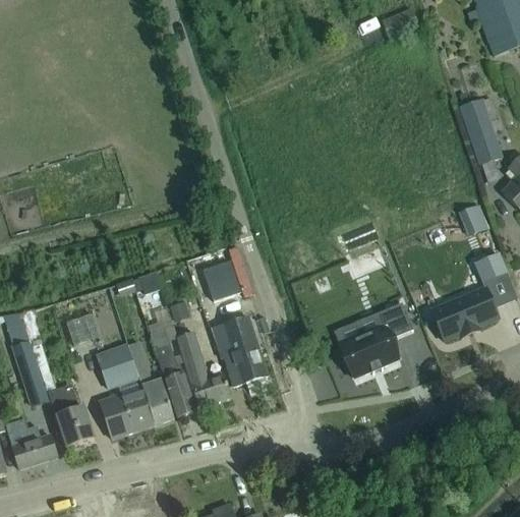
[(474,0),(495,55),(519,45),(519,0),(474,0)]
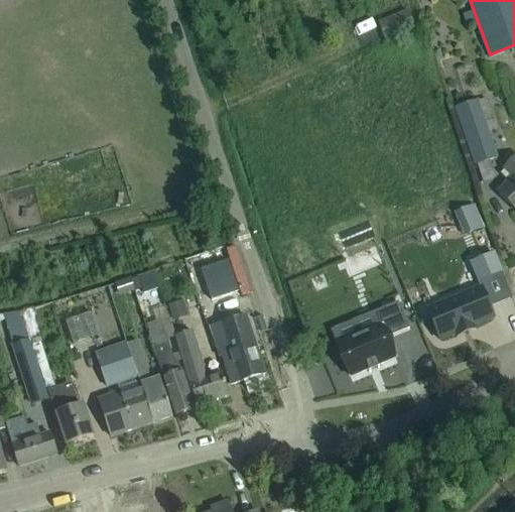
[(383,20),(379,22),(386,38),(390,37),(415,26),(408,10),(383,20)]
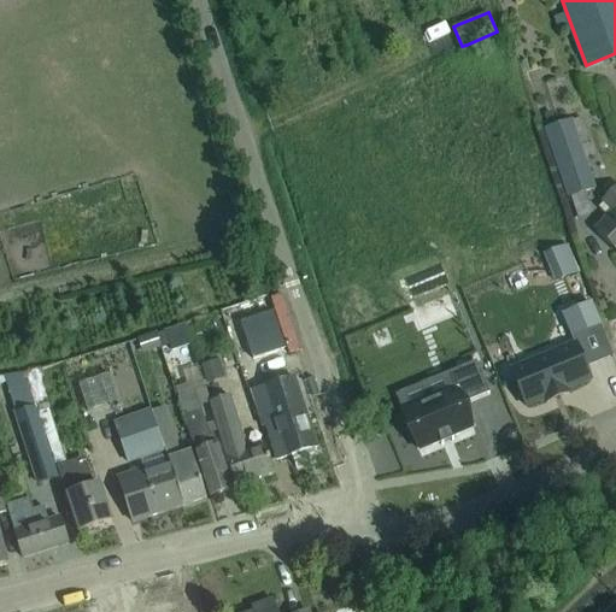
[(578,115),(544,125),(567,195),(597,186),(585,153),(596,149),(593,140),(587,141),(578,115)]
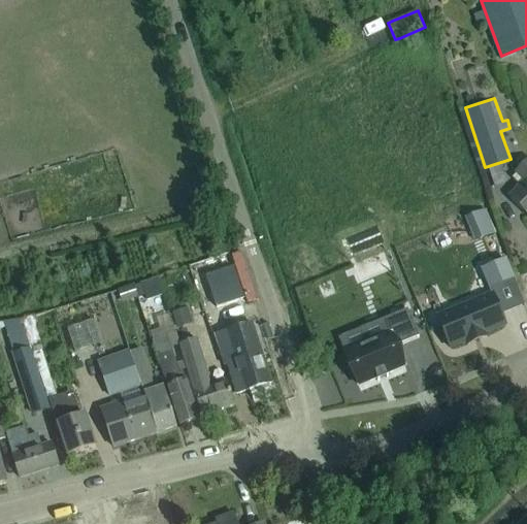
[(526,157),(515,169),(524,177),(508,193),(526,210),(526,157)]
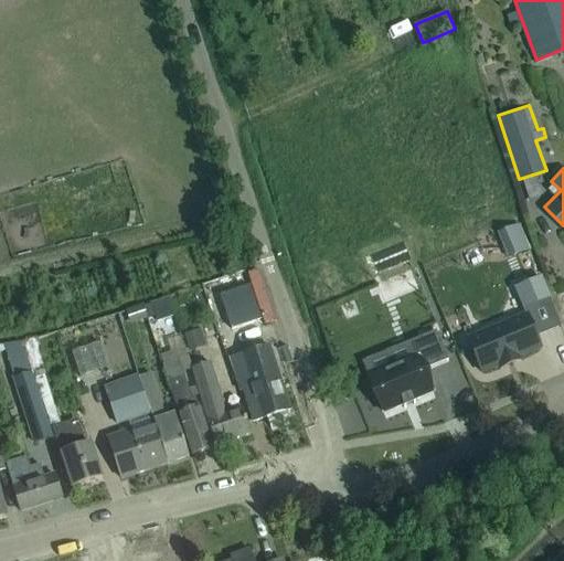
[(543,270),(515,282),(525,304),(553,293),(543,270)]
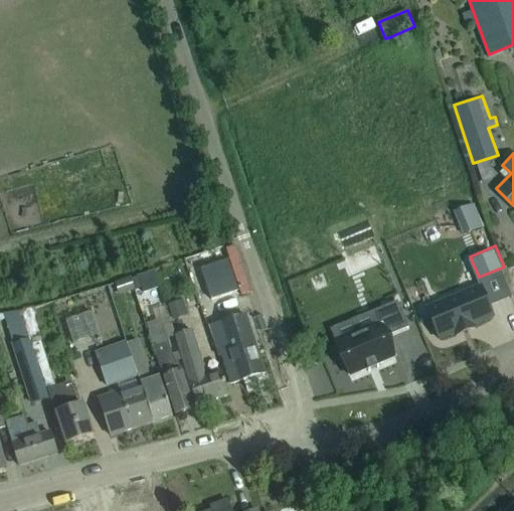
[(235,280),(227,257),(201,265),(209,289),(235,280)]
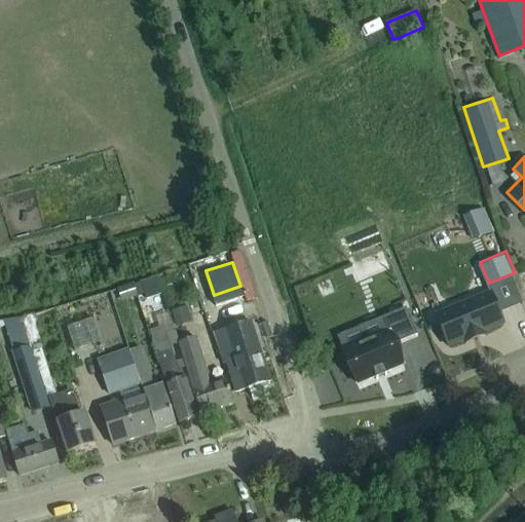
[(163,290),(157,272),(141,278),(147,296),(163,290)]
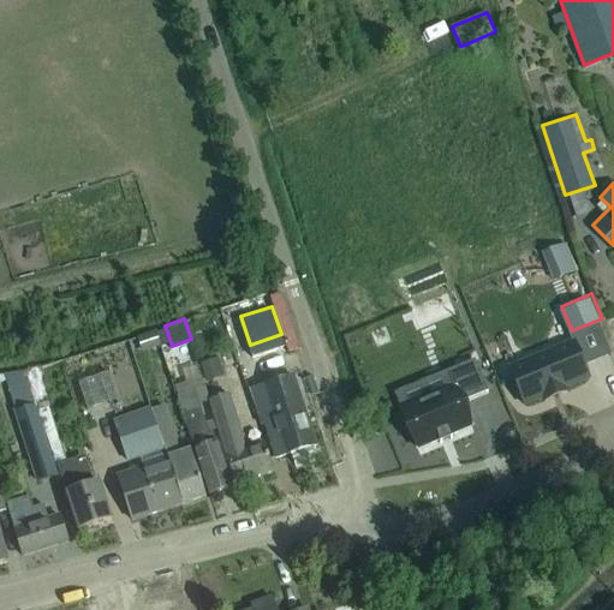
[(142,347),(160,341),(155,327),(137,333),(142,347)]
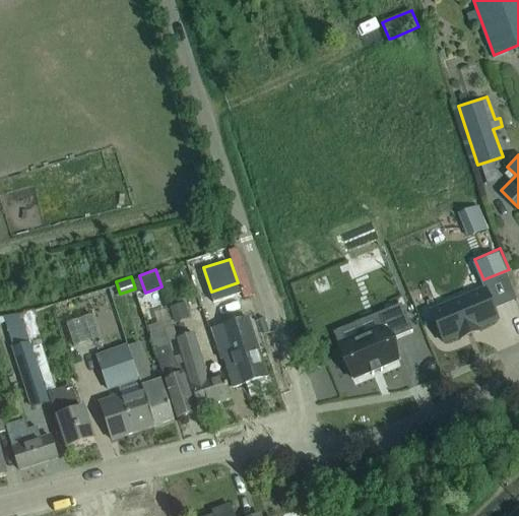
[(485,286),(431,309),(443,339),(459,332),(461,336),(479,328),(478,324),(498,316),(485,286)]
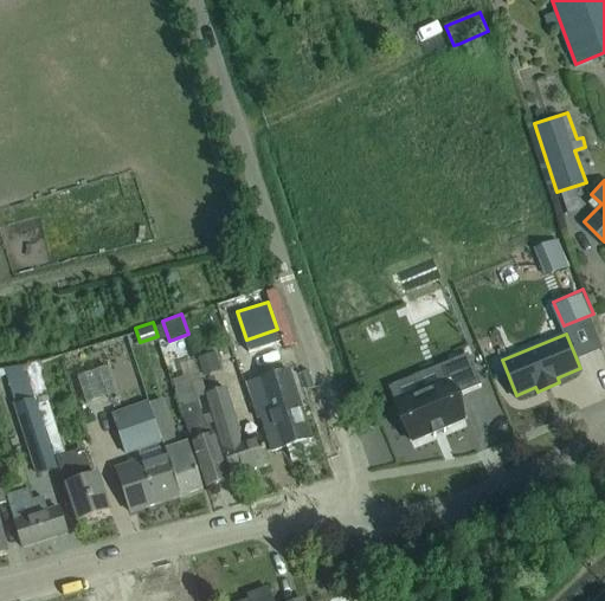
[(214,349),(197,355),(201,370),(219,364),(214,349)]
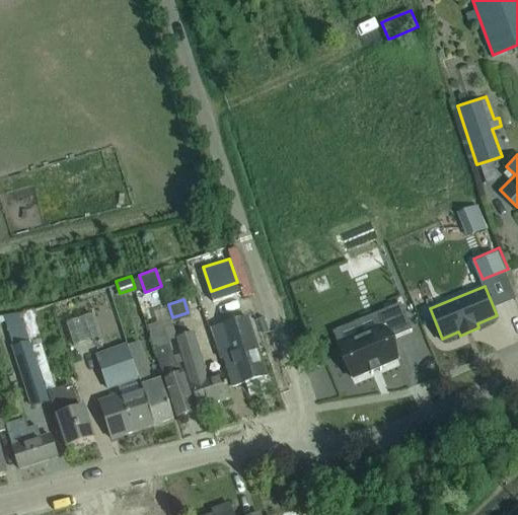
[(383,326),(340,345),(353,376),(370,369),(371,372),(373,371),(372,368),(379,365),(380,368),(381,368),(380,365),(397,357),(389,338),(387,333),(410,322),(400,301),(376,311),(383,326)]
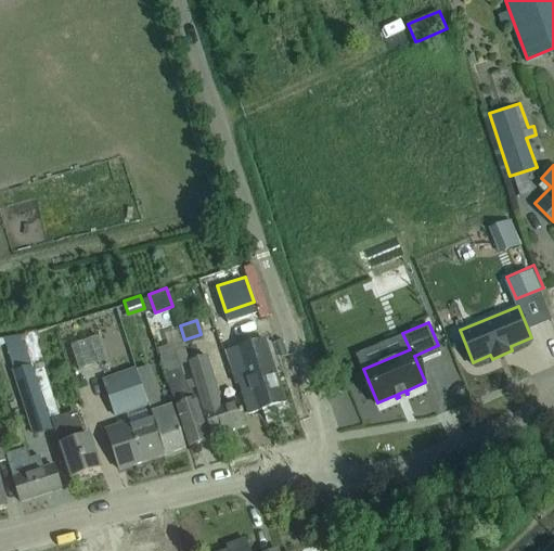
[(51,427),(21,330),(4,335),(34,433),(51,427)]
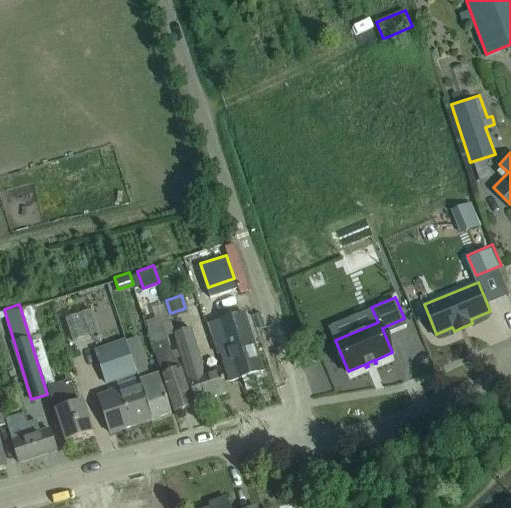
[(245,311),(226,317),(209,322),(218,351),(220,350),(223,360),(229,379),(263,368),(245,311)]
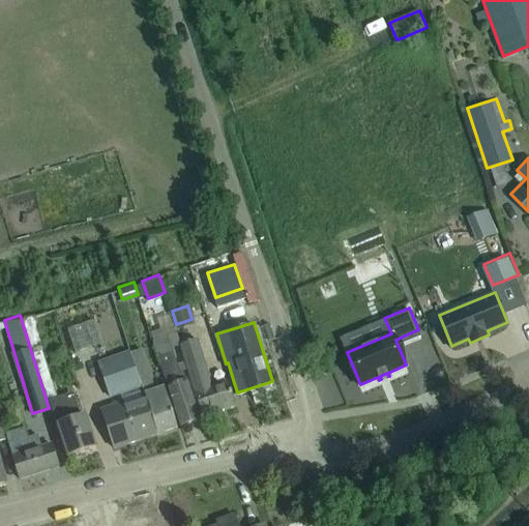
[(199,416),(193,398),(185,377),(184,378),(182,370),(179,371),(168,335),(153,341),(181,422),(199,416)]
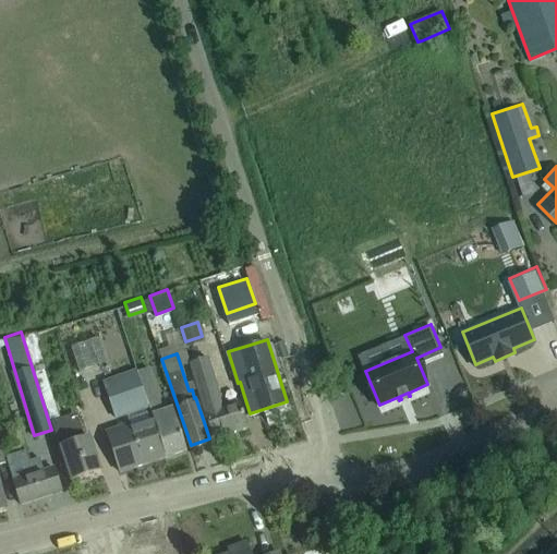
[(207,356),(189,361),(213,435),(247,423),(240,398),(223,404),(207,356)]
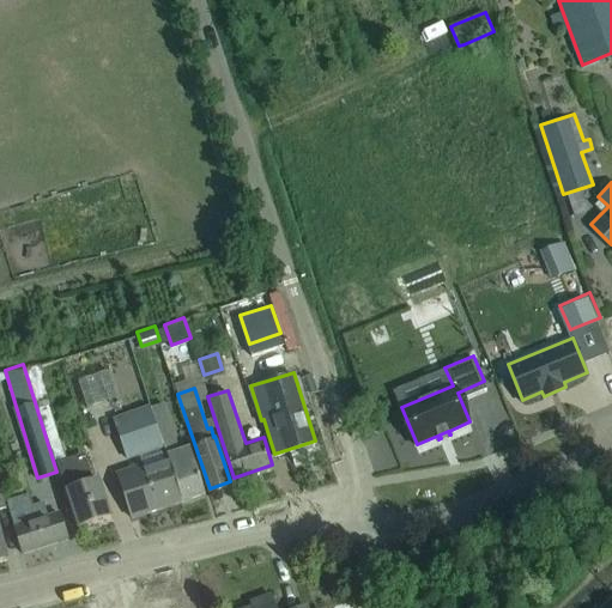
[(47,396),(36,400),(55,458),(66,455),(47,396)]
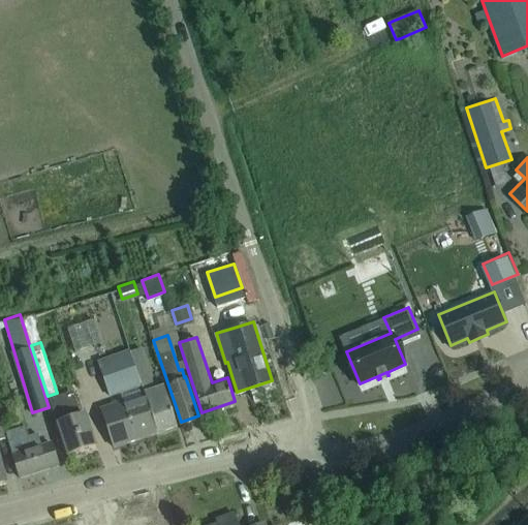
[(128,348),(97,360),(109,395),(119,391),(124,404),(110,409),(109,405),(101,407),(107,425),(114,444),(156,430),(131,354),(130,354),(128,348)]
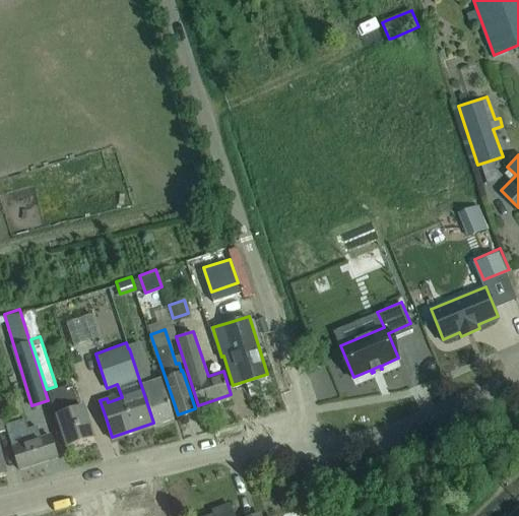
[(129,348),(153,423),(174,416),(161,378),(146,383),(143,374),(147,373),(138,345),(129,348)]
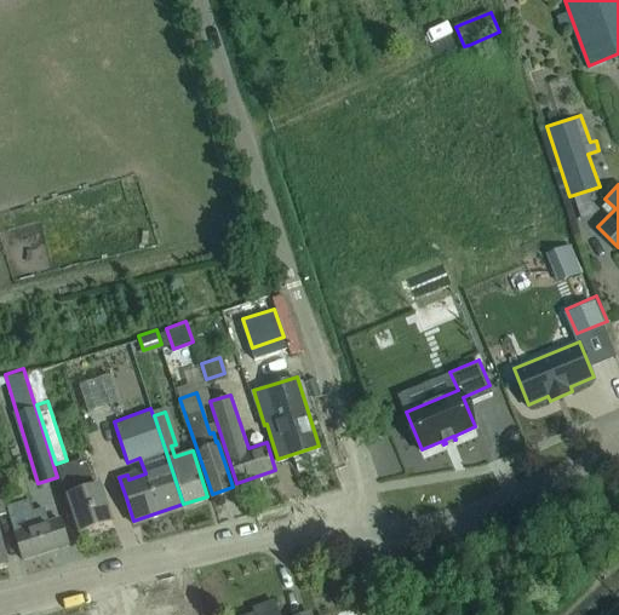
[(113,521),(105,498),(99,482),(67,493),(80,532),(113,521)]
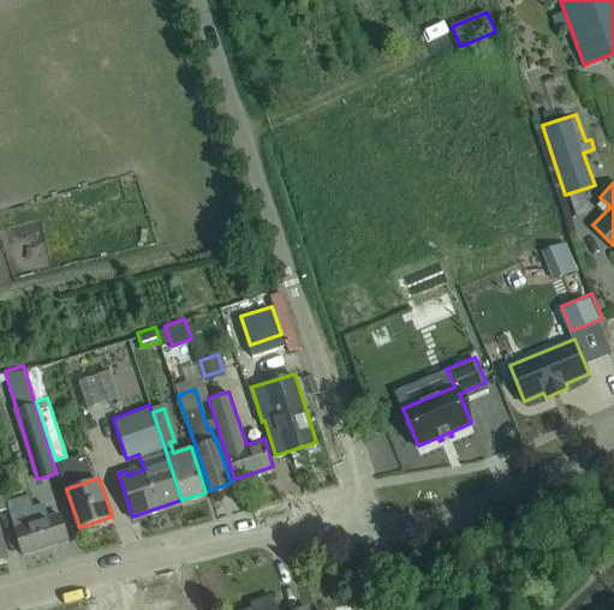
[(67,538),(60,515),(60,513),(48,516),(43,502),(34,506),(29,494),(6,501),(23,552),(67,538)]
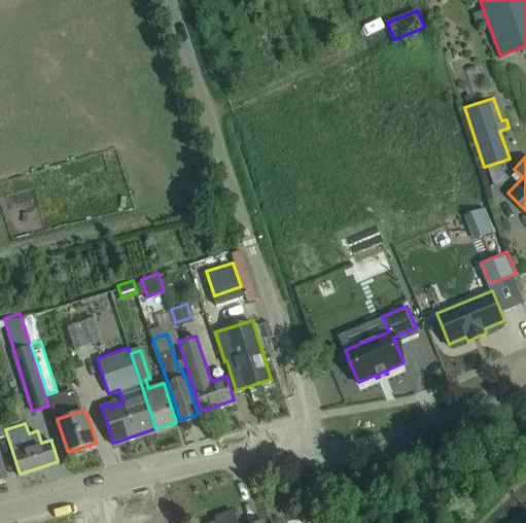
[(112,522),(110,510),(67,517),(67,522),(137,522),(137,521),(123,522),(112,522)]
